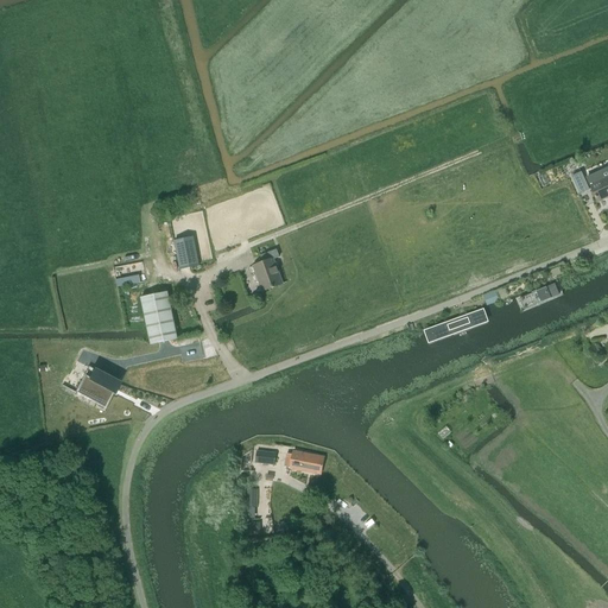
[(581,195),(589,190),(582,173),(572,177),(581,195)]
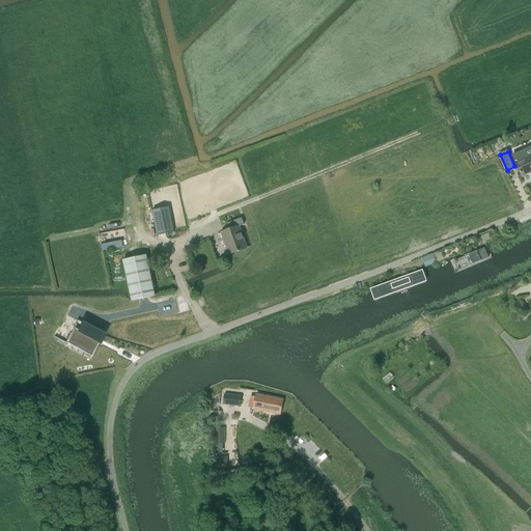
[(524,151),(512,157),(514,162),(522,177),(530,173),(530,154),(527,157),(524,151)]
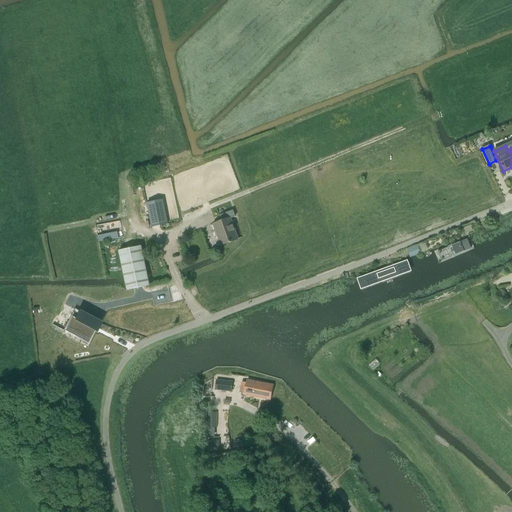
[(146,203),(151,227),(167,224),(162,200),(146,203)]
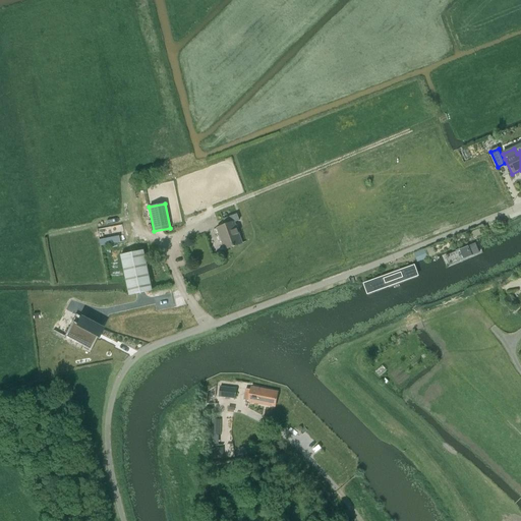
[(234,223),(239,221),(236,215),(223,220),(225,225),(217,228),(220,235),(218,236),(220,241),(222,240),(225,249),(232,247),(234,246),(241,243),(234,223)]
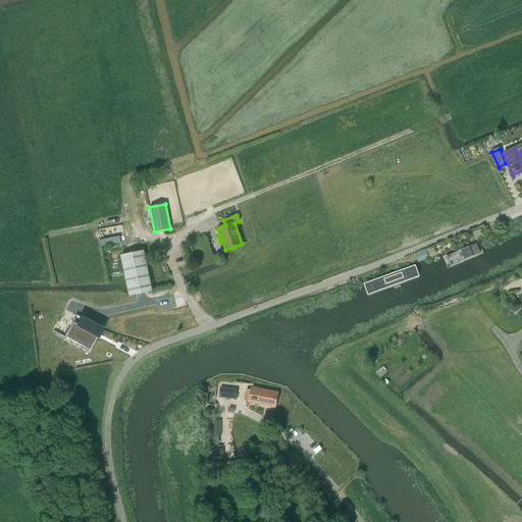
[(469,235),(471,240),(479,237),(476,231),(469,235)]
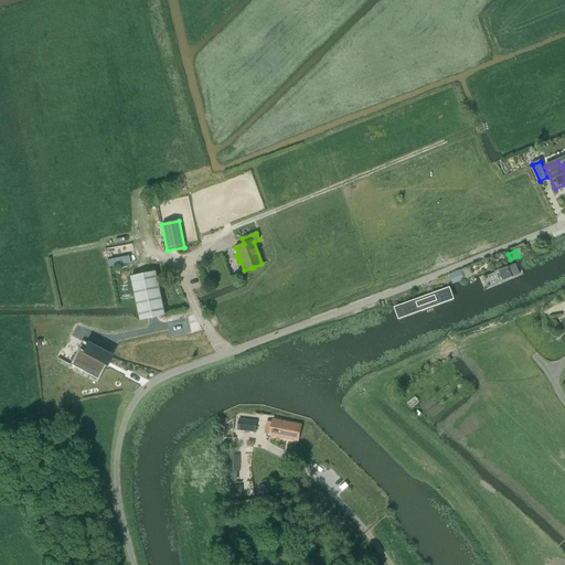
[(479,277),(484,290),(523,275),(518,260),(479,277)]
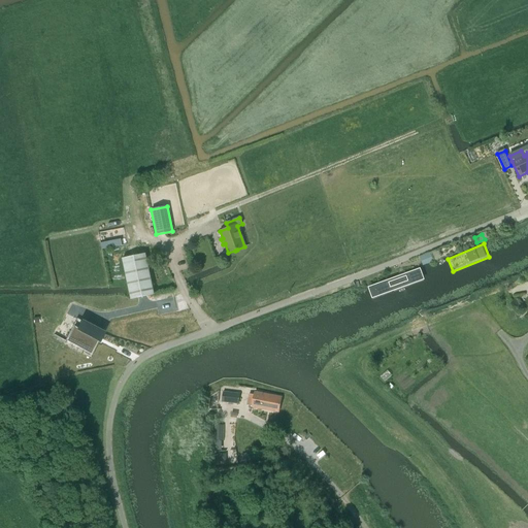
[(423,265),(432,261),(433,261),(430,253),(420,257),(423,265)]
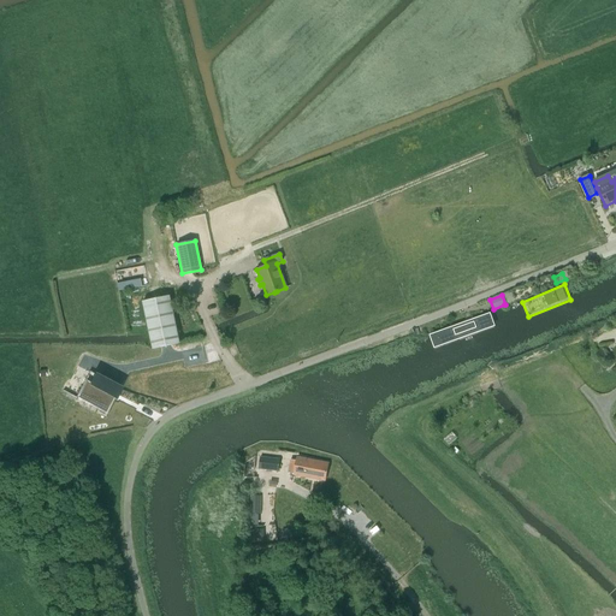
[(170,296),(143,302),(150,338),(153,347),(153,349),(179,344),(170,296)]
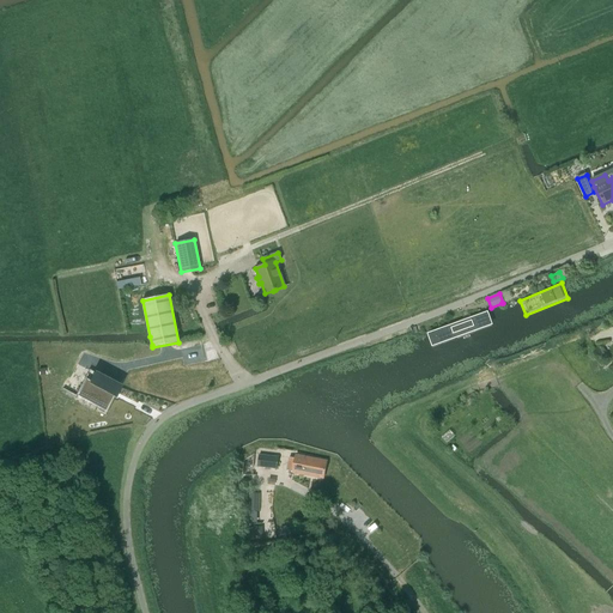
[(487,310),(428,333),(431,345),(492,323),(487,310)]
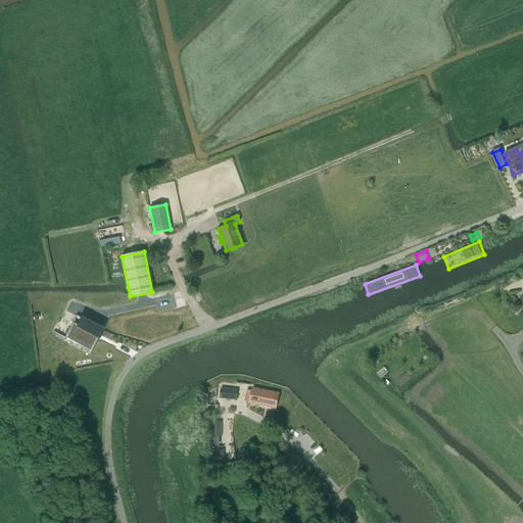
[(177,307),(175,300),(177,299),(176,293),(174,294),(154,298),(158,313),(177,307)]
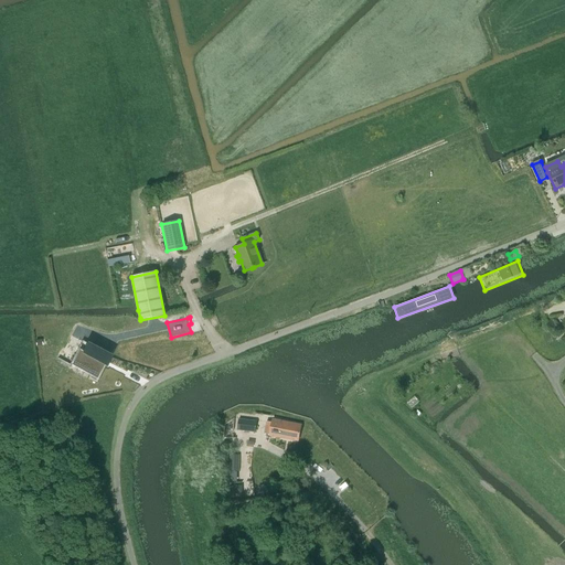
[(82,341),(70,364),(95,379),(103,364),(106,366),(112,356),(82,341)]
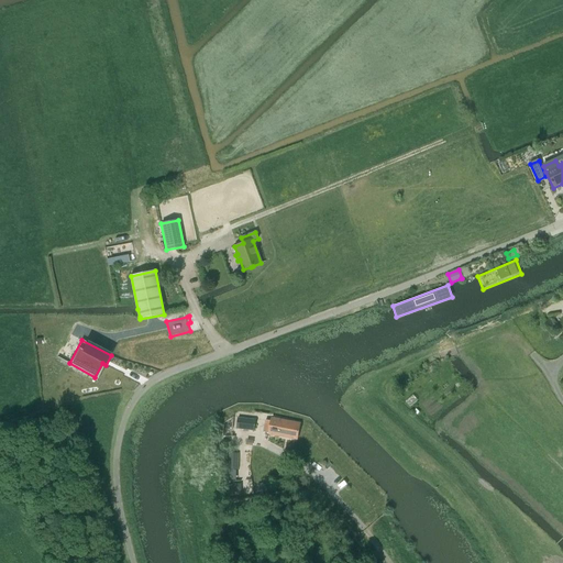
[(239,419),(238,426),(238,430),(255,431),(256,421),(239,419)]
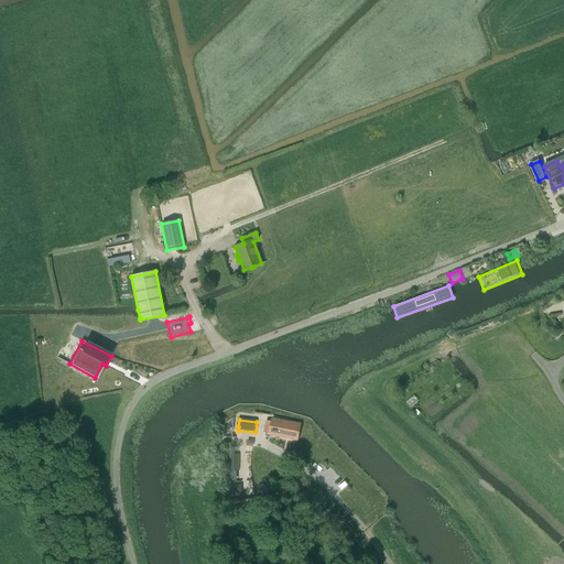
[(300,425),(272,420),(271,422),(267,421),(264,433),(270,434),(297,440),(300,425)]
